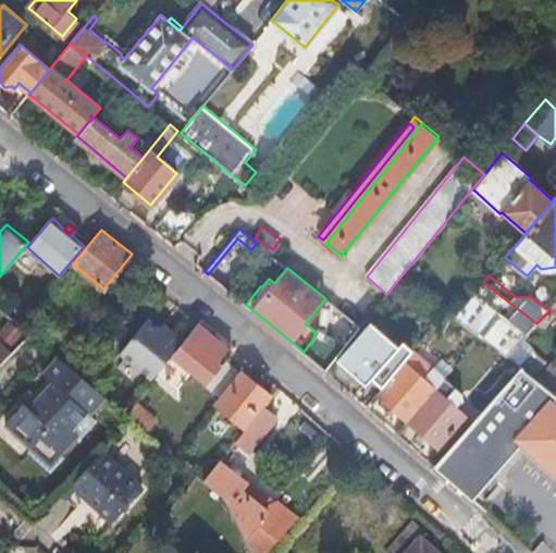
[(480,336),(506,356),(536,323),(483,282),(454,316),(480,336)]
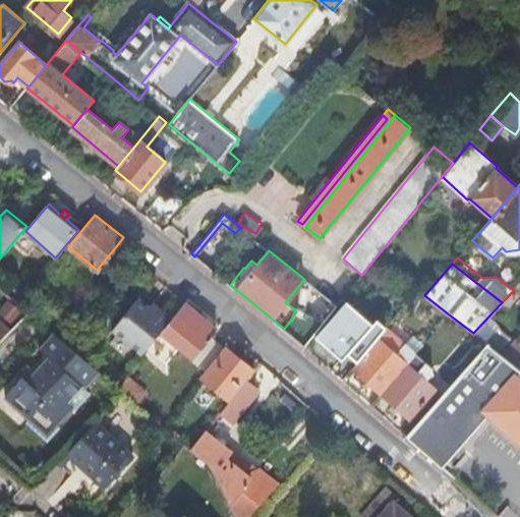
[(142,353),(162,332),(172,319),(163,311),(155,310),(150,306),(138,297),(113,330),(142,353)]
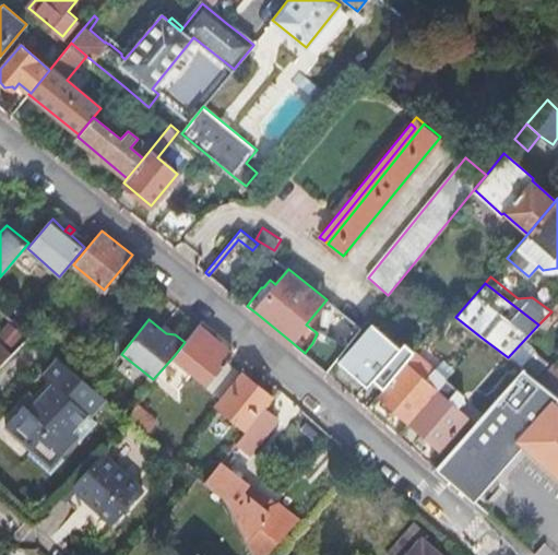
[(12,346),(16,350),(31,334),(22,327),(14,320),(12,322),(24,334),(12,346)]
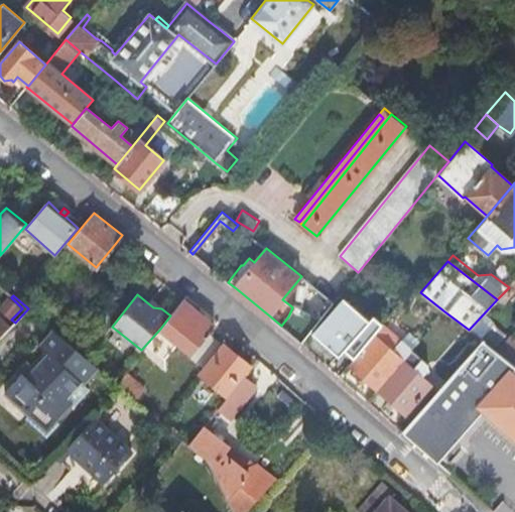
[(0,308),(11,320),(22,308),(11,297),(0,308)]
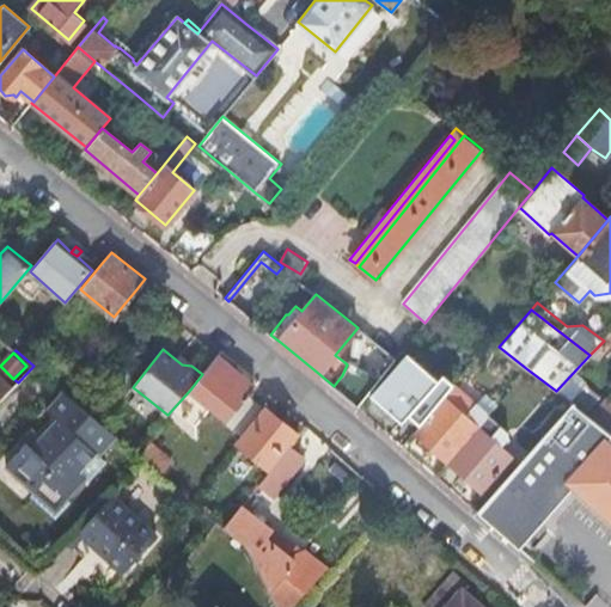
[(443,396),(453,384),(441,374),(435,380),(405,354),(371,393),(401,421),(408,414),(420,424),(443,396)]
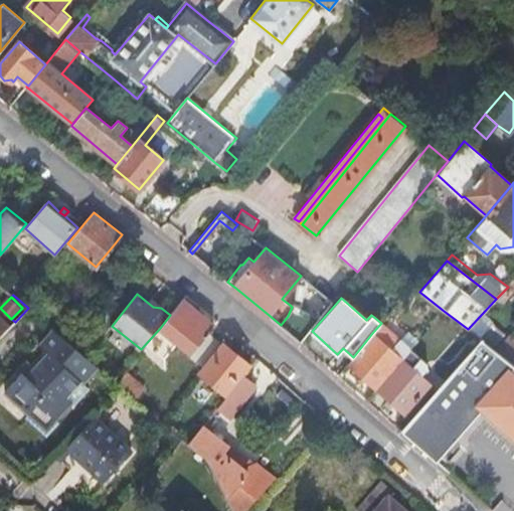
[(151,299),(148,303),(153,307),(161,308),(151,299)]
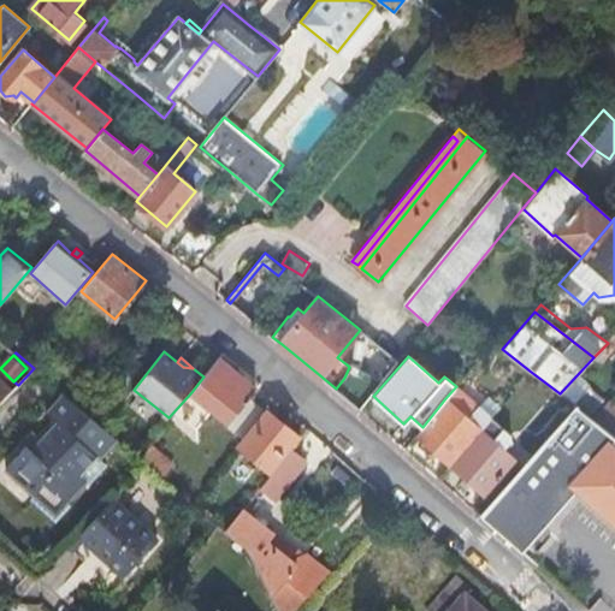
[(191,392),(193,392),(229,422),(249,397),(255,390),(218,359),(203,377),(191,392)]
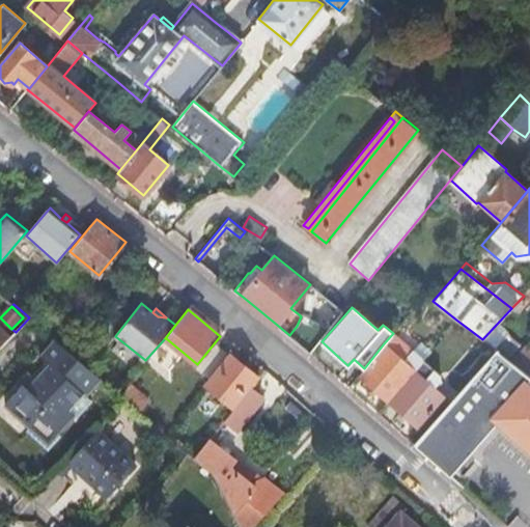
[(0,348),(9,338),(0,328),(0,348)]
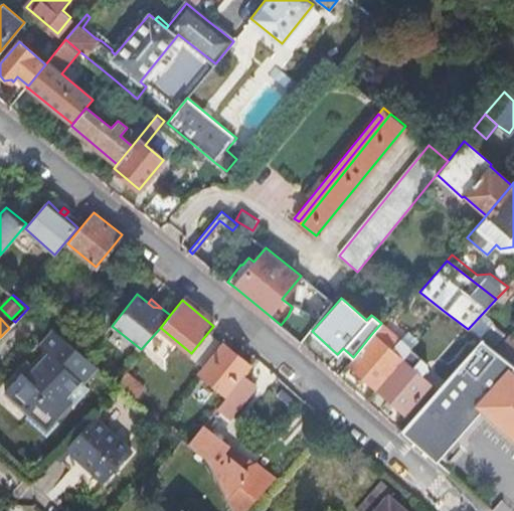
[(400,339),(381,323),(372,333),(391,350),(400,339)]
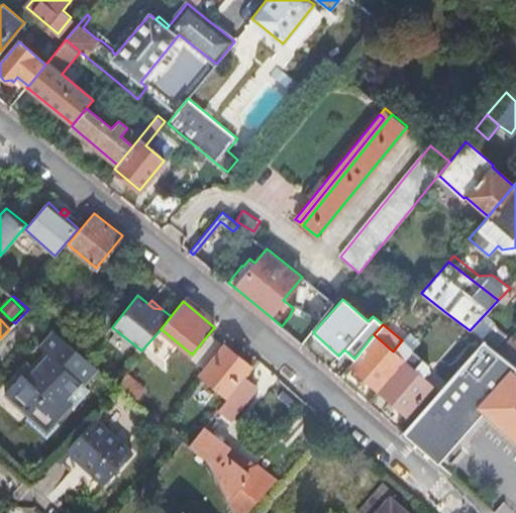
[(83,384),(98,368),(87,358),(54,330),(39,345),(49,355),(28,378),(22,373),(5,391),(30,414),(39,404),(56,419),(72,401),(68,396),(80,382),(83,384)]
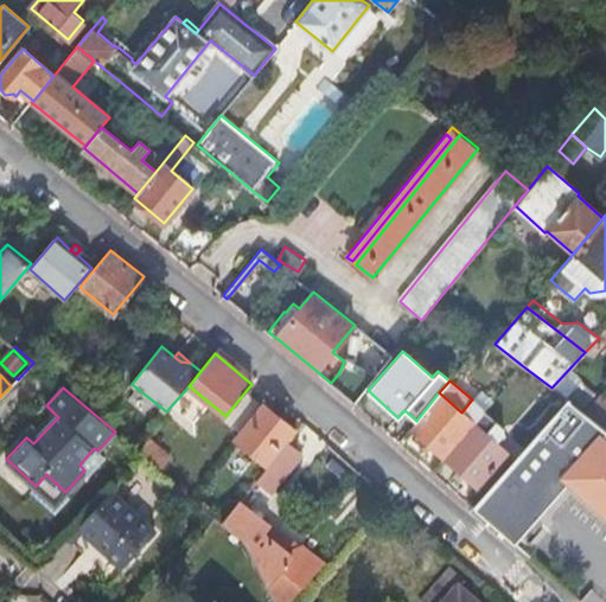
[(262,404),(246,391),(225,416),(242,429),(262,404)]
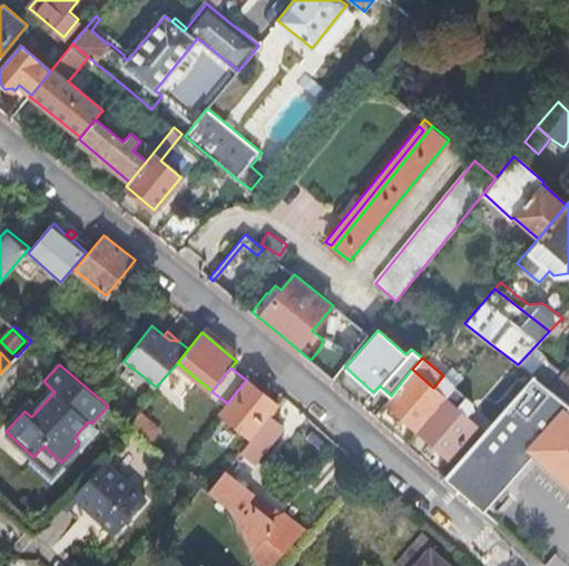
[(404,419),(418,430),(455,387),(443,376),(433,388),(412,369),(391,396),(385,402),(399,413),(404,419)]
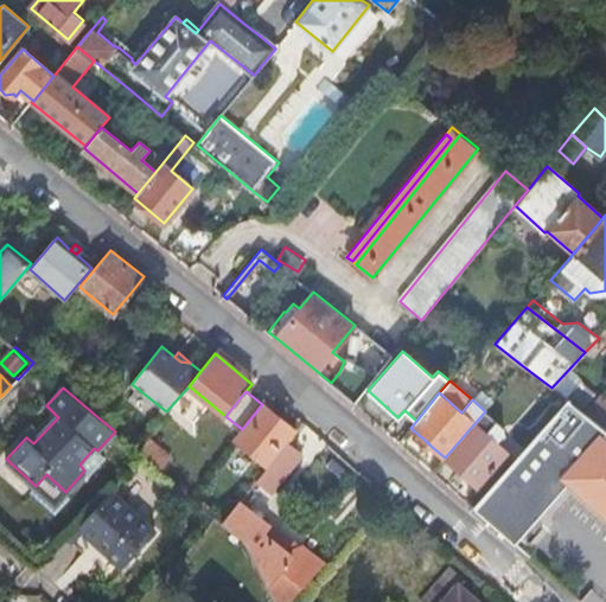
[(605,399),(600,397),(584,414),(603,429),(605,426),(605,399)]
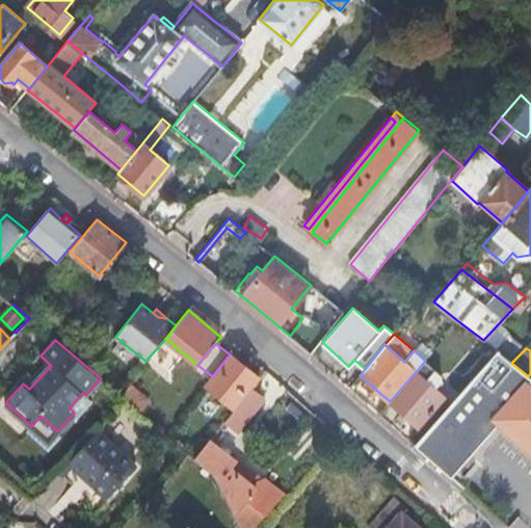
[(426,432),(416,444),(450,474),(499,419),(530,447),(530,389),(527,386),(530,380),(530,377),(528,376),(511,363),(509,361),(498,351),(452,403),(426,432)]
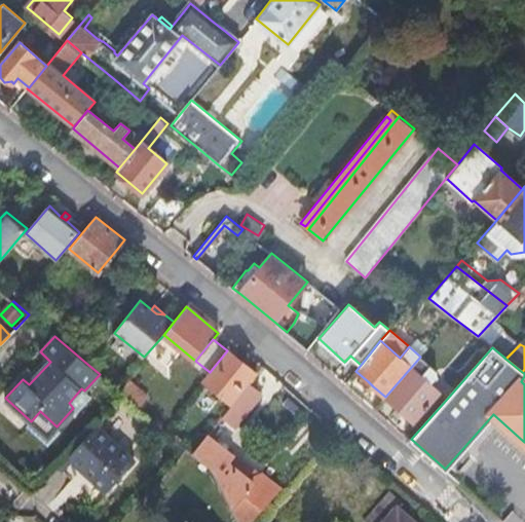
[(232,403),(249,382),(256,372),(227,350),(210,372),(203,379),(232,403)]
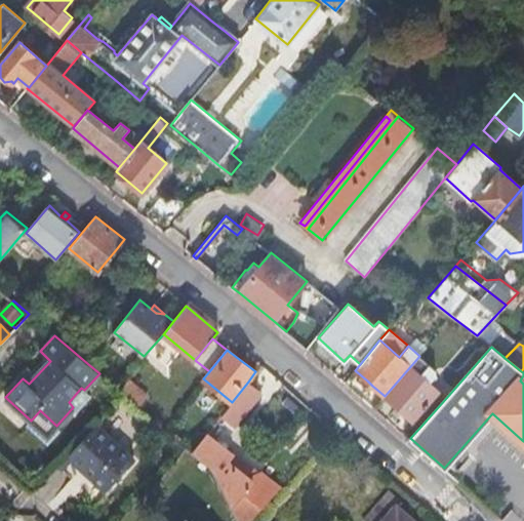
[(385,396),(420,427),(446,398),(428,382),(437,370),(419,356),(385,396)]
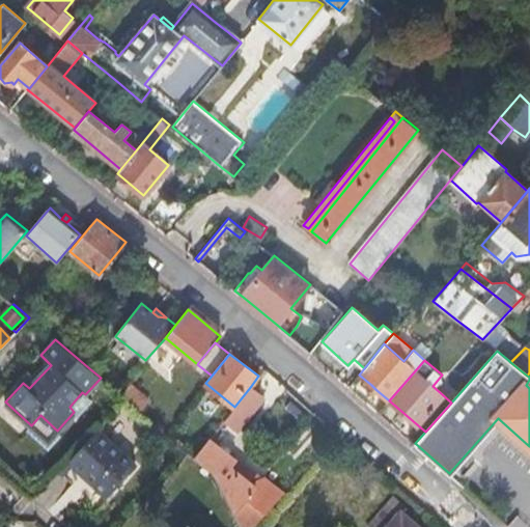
[(377,390),(371,385),(367,390),(372,394),(377,390)]
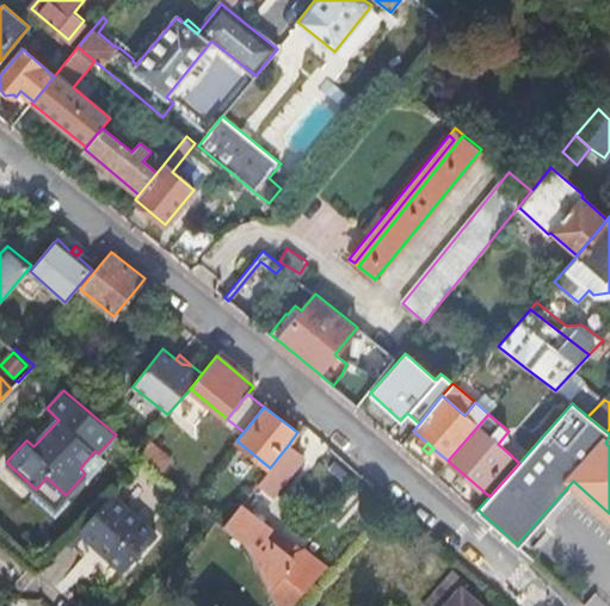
[(270,468),(258,482),(273,494),(305,456),(289,444),(270,468)]
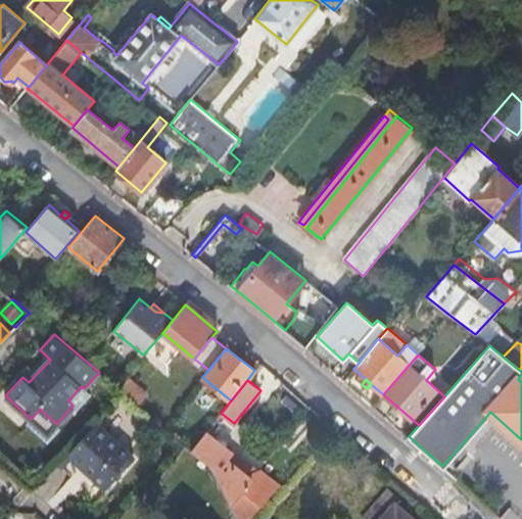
[(123,391),(138,405),(147,394),(132,381),(123,391)]
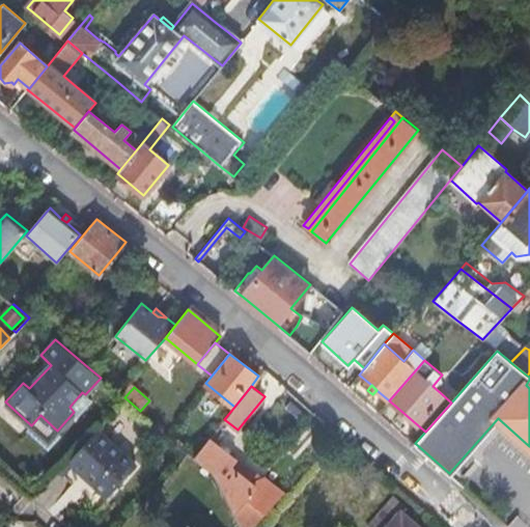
[(49,441),(57,431),(40,415),(31,425),(49,441)]
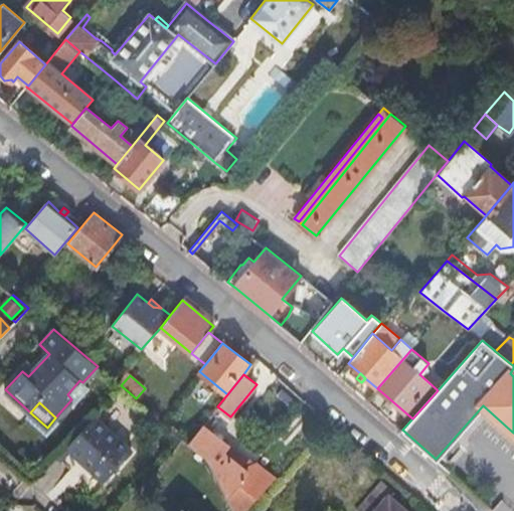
[(130,451),(93,415),(64,446),(57,454),(55,456),(69,469),(78,477),(87,468),(102,481),(130,451)]
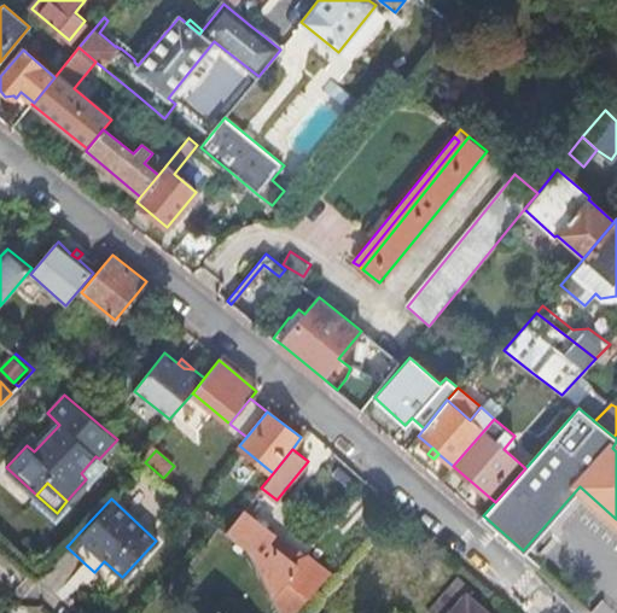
[(244,509),(226,531),(250,553),(272,595),(280,612),(295,612),(330,573),(308,555),(300,558),(296,564),(281,553),(286,547),(284,541),(275,533),(244,509)]
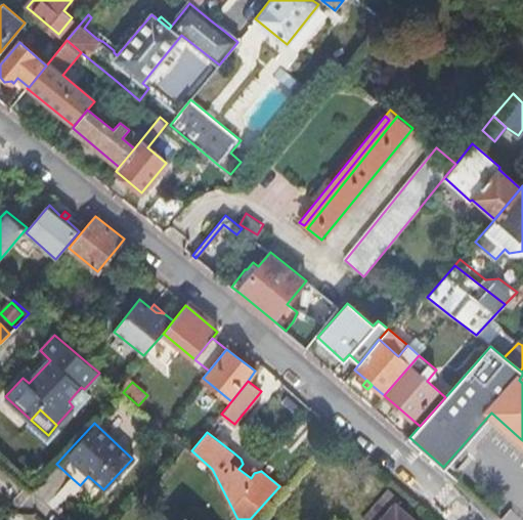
[(234,449),(233,452),(241,459),(243,464),(238,469),(251,478),(254,473),(261,471),(234,449)]
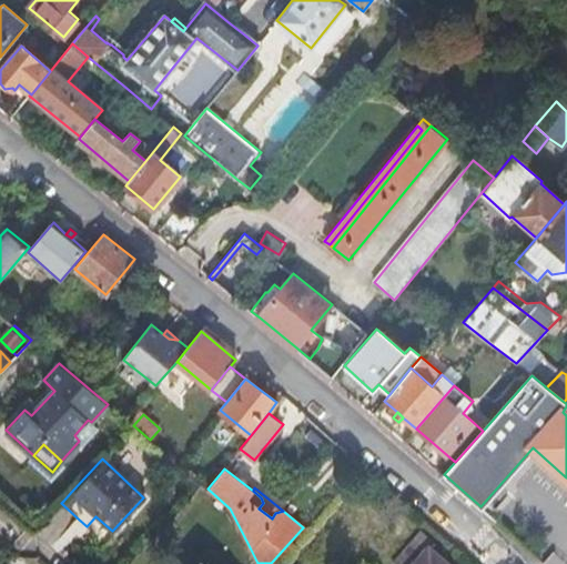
[(415,563),(429,549),(416,536),(392,563),(415,563)]
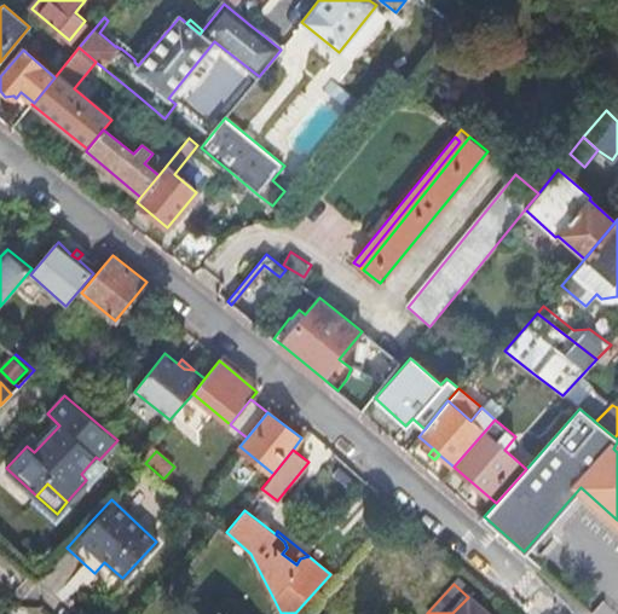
[(452,613),(455,613),(472,597),(469,595),(468,597),(452,613)]
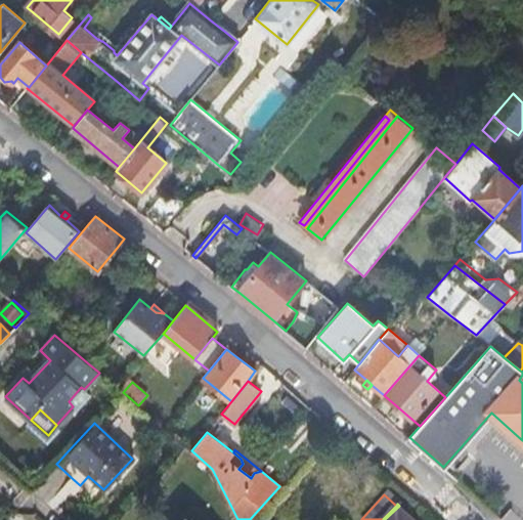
[(415,519),(399,506),(385,519),(415,519)]
